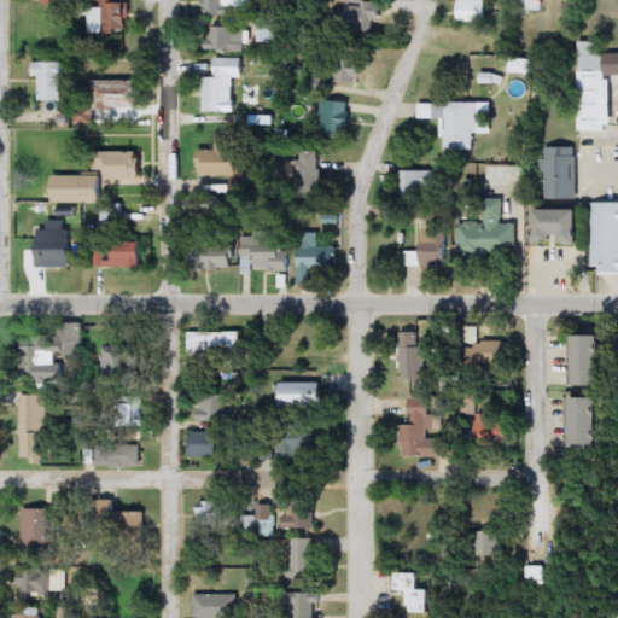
[(89,33),(89,7),(101,7),(101,0),(128,0),(128,33),(89,33)]
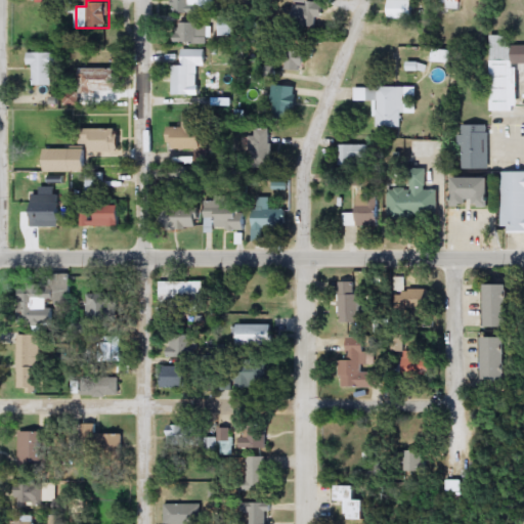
[(173,0),(213,0),(213,13),(173,13),(173,0)]
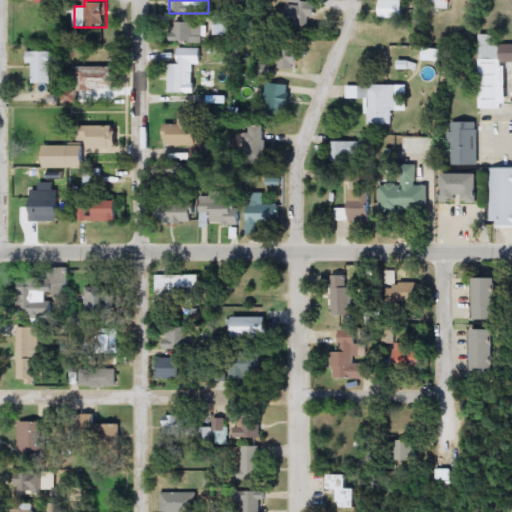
[(316,2),(315,23),(287,23),(287,0),(299,0),(299,2),(316,2)]
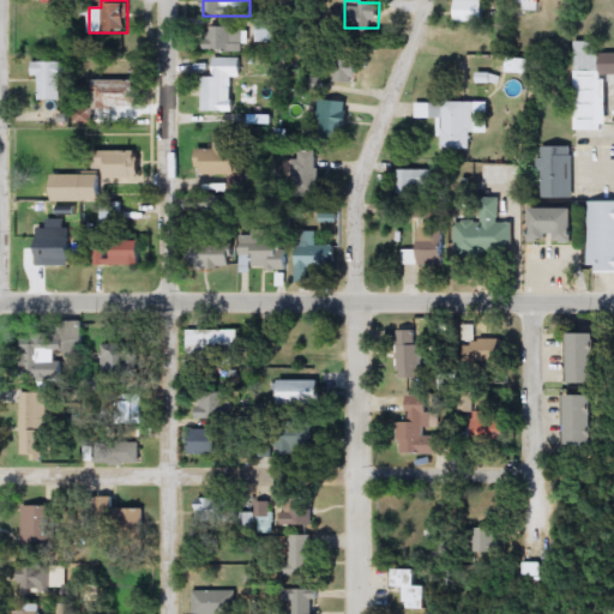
[(482,0),(482,22),(453,22),(453,0),(482,0)]
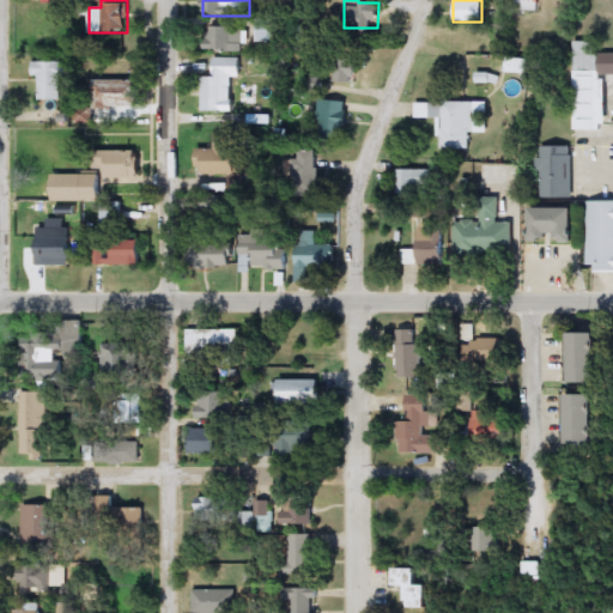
[(205,53),(205,28),(246,28),(246,53),(205,53)]
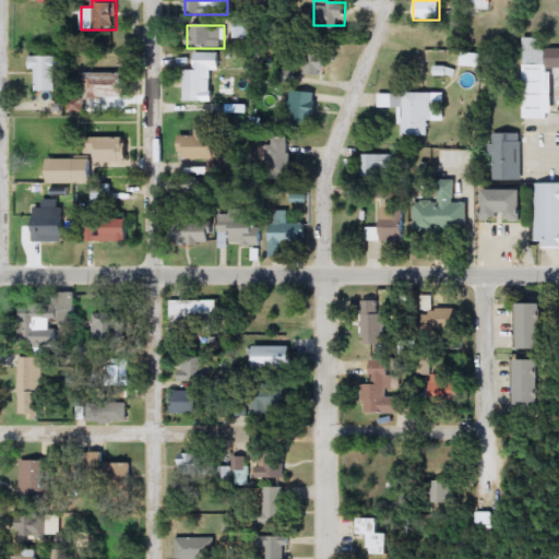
[(558,49),(558,70),(554,70),(555,119),(523,119),(523,38),(546,38),(546,49),(558,49)]
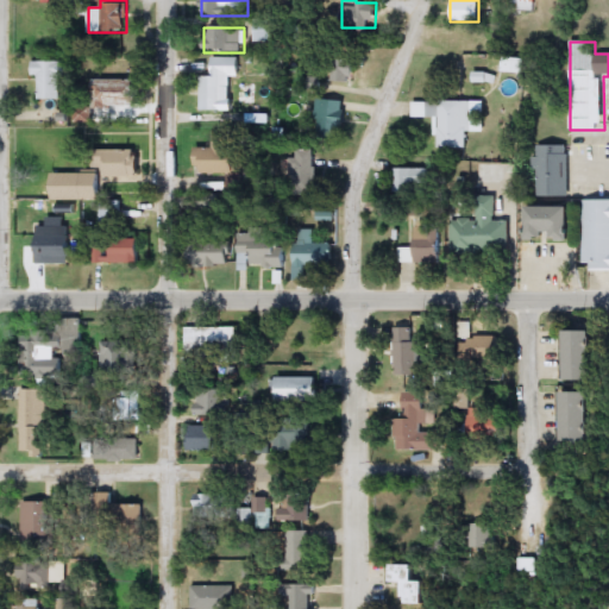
[(338,46),(360,54),(351,85),(328,77),(338,46)]
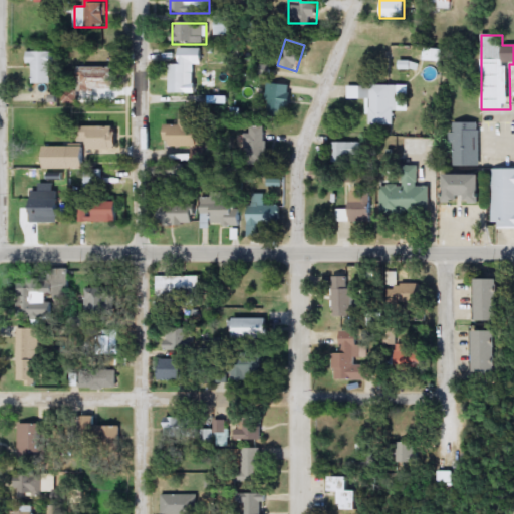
[(194,94),(170,94),(170,65),(175,65),(175,49),(202,49),(202,65),(194,65),(194,94)]
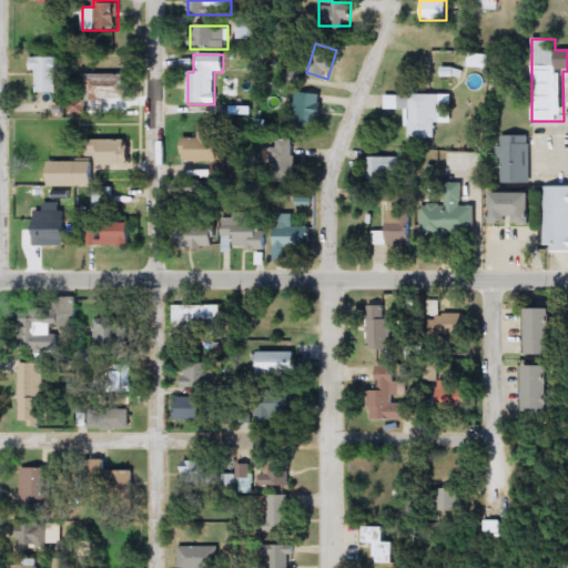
[(493,54),(493,68),(472,68),(472,54),(493,54)]
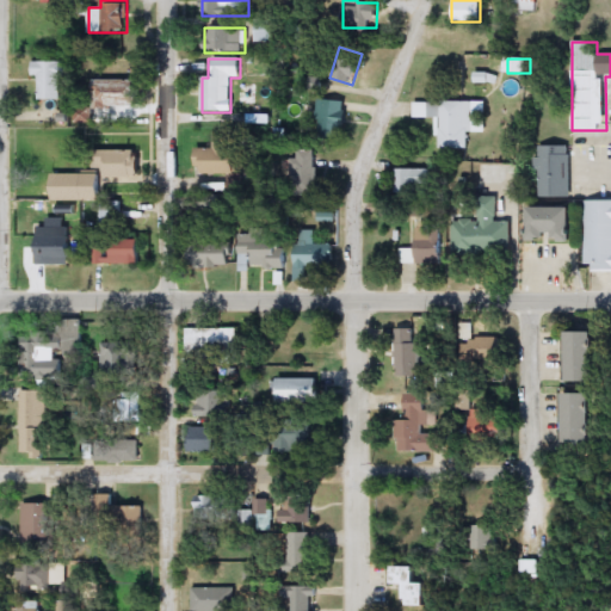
[(32,78),(32,62),(63,62),(63,100),(38,100),(38,78),(32,78)]
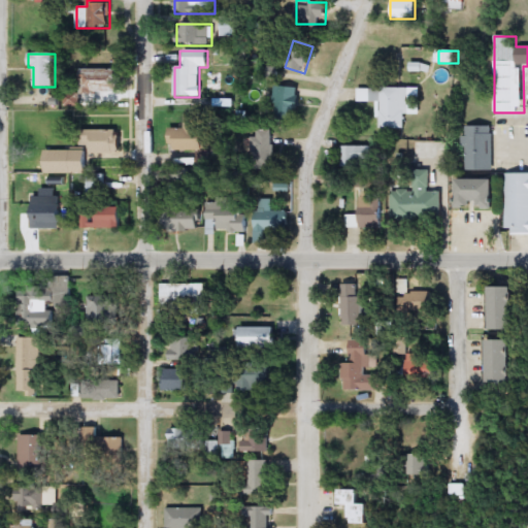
[(119,69),(119,94),(81,94),(81,69),(119,69)]
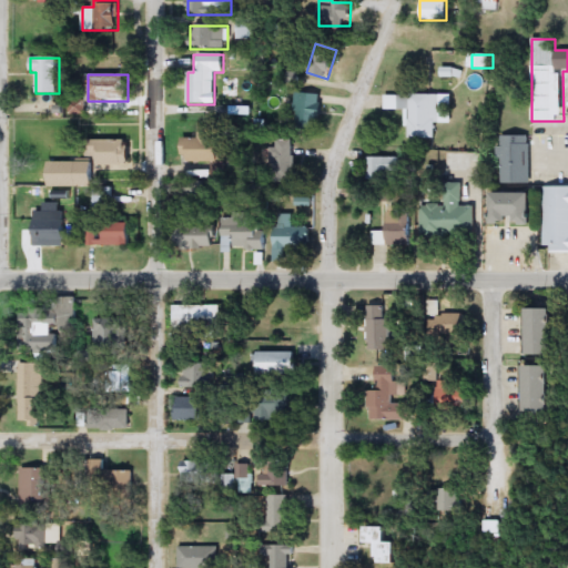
[(291,128),(295,92),(323,95),(318,131),(291,128)]
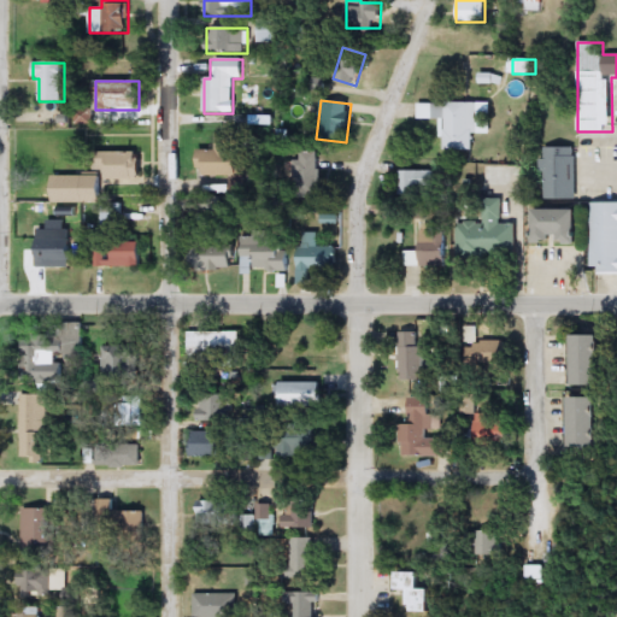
[(477,103),(476,151),(444,151),(445,119),(416,118),(416,105),(444,105),(444,103),(477,103)]
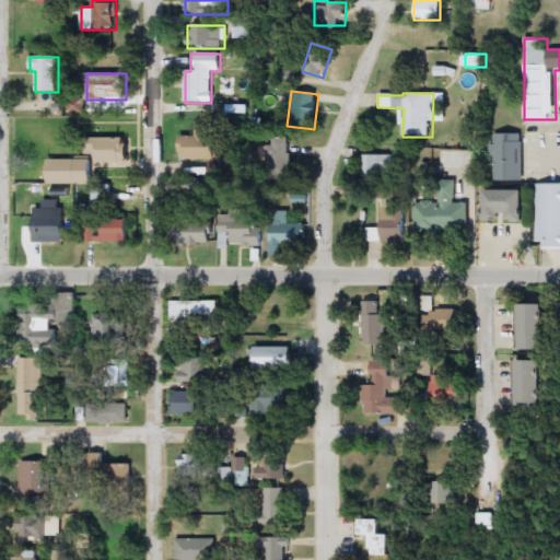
[(181,137),(197,137),(196,125),(219,124),(220,161),(181,161),(181,137)]
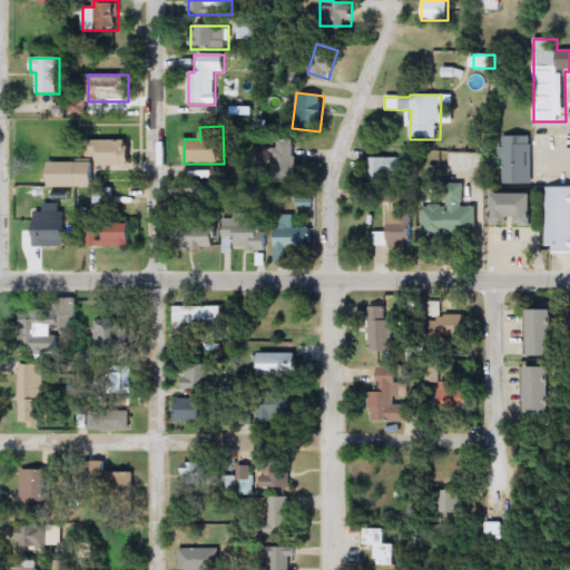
[(531,136),(531,185),(501,185),(501,136),(531,136)]
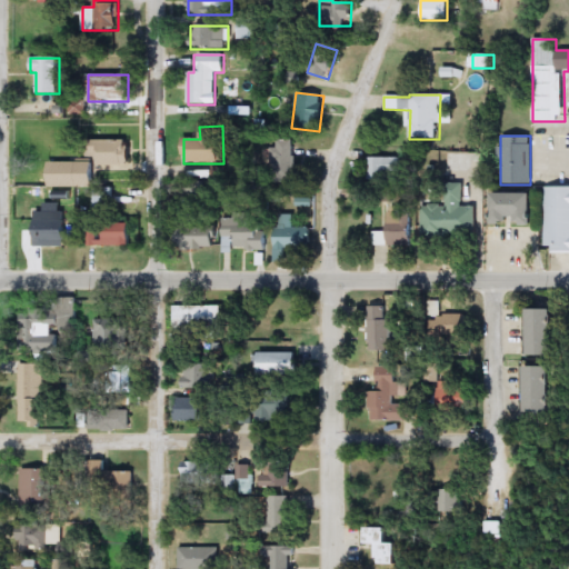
[(293,140),(293,178),(270,178),(270,149),(277,149),(277,140),(293,140)]
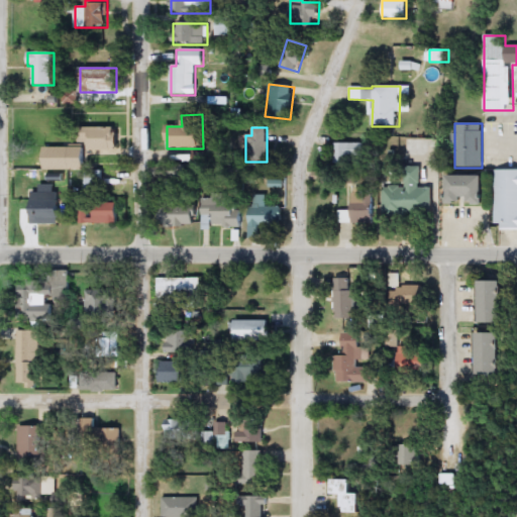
[(85,171),(44,171),(43,147),(82,147),(81,128),(118,128),(118,150),(85,150),(85,171)]
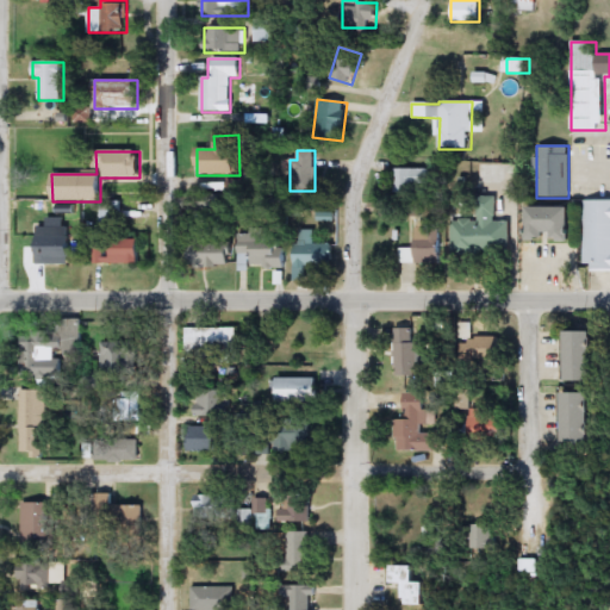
[(429,192),(394,192),(394,169),(429,169),(429,192)]
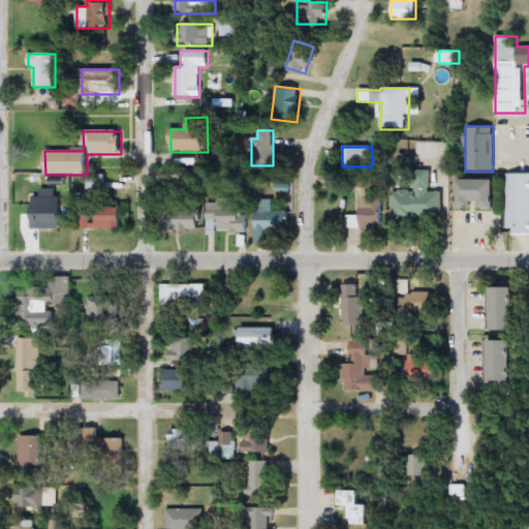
[(392,192),(415,192),(415,172),(432,172),(432,193),(444,193),(444,219),(392,219),(392,192)]
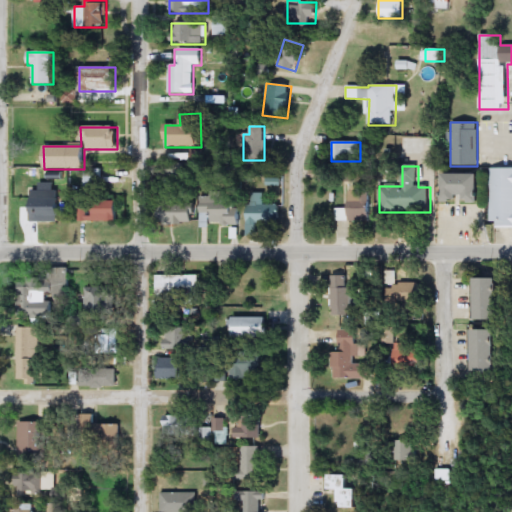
[(490,169),(511,169),(511,228),(490,228),(490,169)]
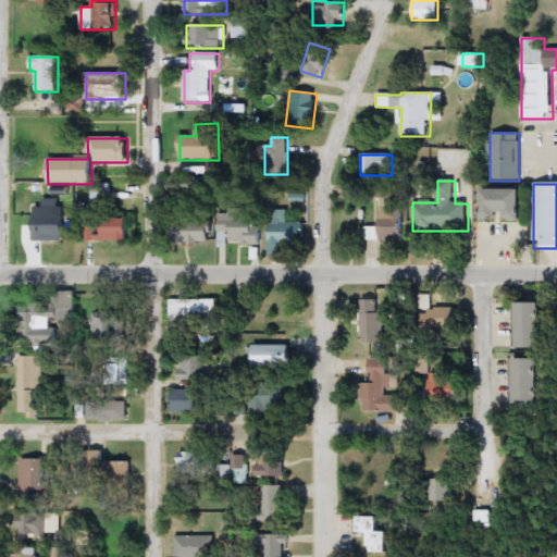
[(483,221),(483,190),(524,190),(524,221),(483,221)]
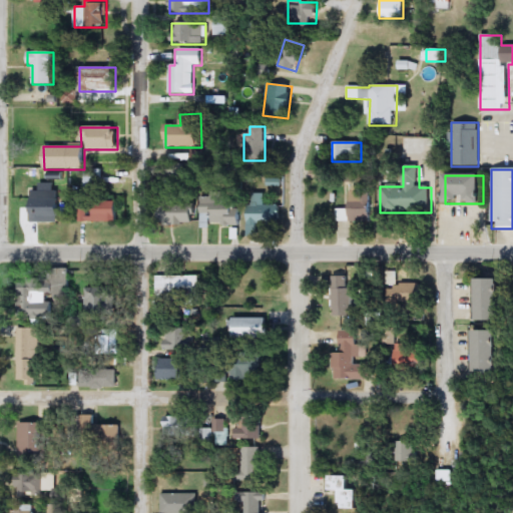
[(58,222),(31,222),(31,191),(41,191),(41,184),(58,184),(58,222)]
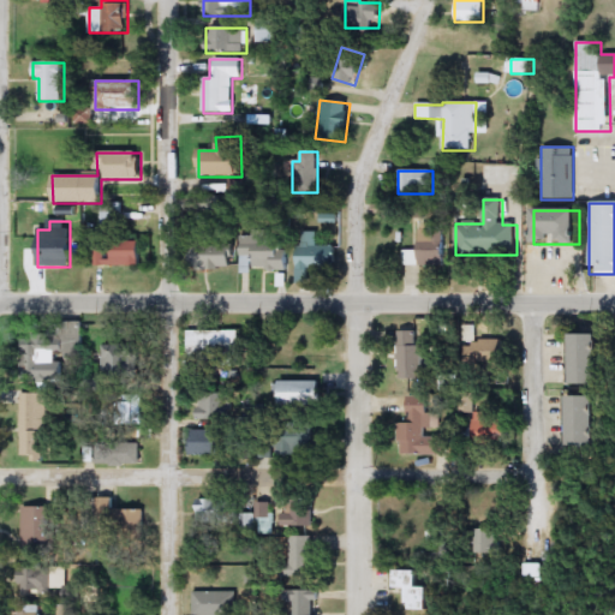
[(421,252),(421,225),(447,225),(447,267),(405,267),(405,252),(421,252)]
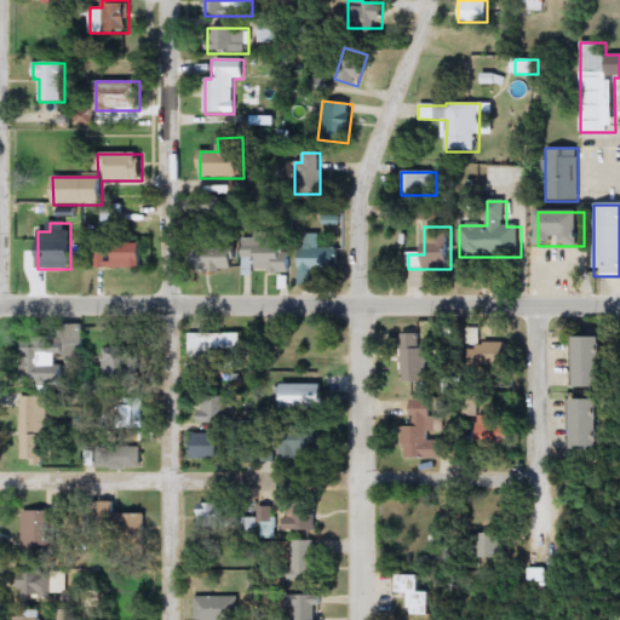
[(338,248),(338,274),(299,274),(299,235),(320,235),(320,250),(338,248)]
